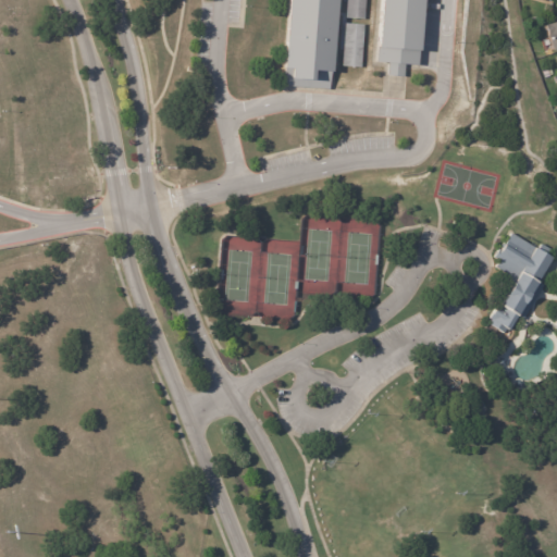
[(286,0),(281,72),(332,76),(337,0),(375,0),(371,56),(421,60),(425,0),(286,0)]
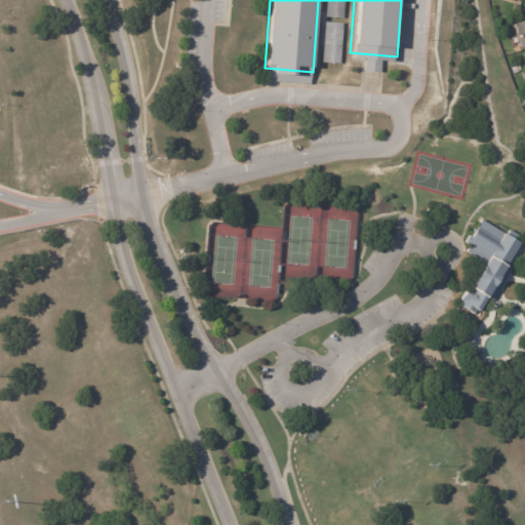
[(326,16),(326,0),(345,0),(345,17),(326,16)]
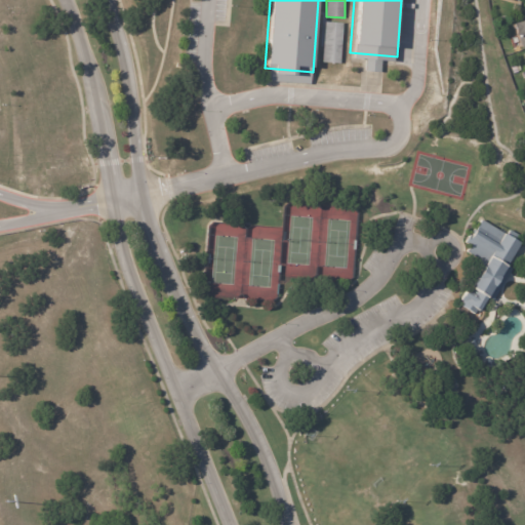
[(344,23),(340,64),(323,62),(326,21),(344,23)]
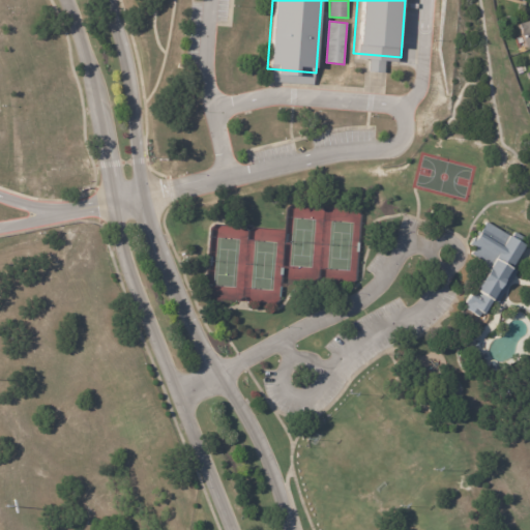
[(529,47),(527,49),(519,25),(529,21),(529,47)]
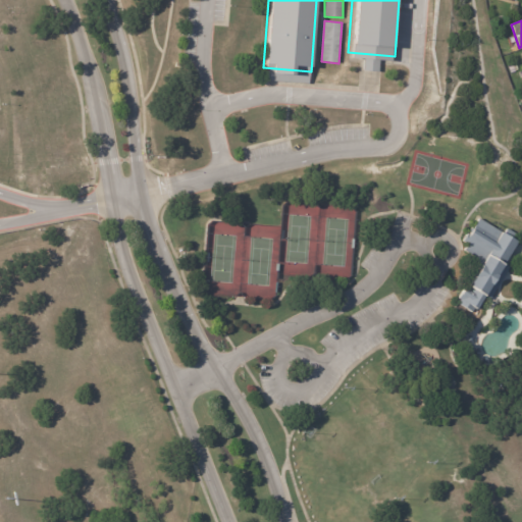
[(517,244),(518,245),(516,249),(514,248),(513,250),(515,250),(512,254),(511,254),(510,255),(511,256),(506,265),(509,267),(490,299),(487,297),(479,310),(474,308),(472,313),(458,304),(460,300),(458,299),(466,285),(470,289),(474,281),(467,277),(478,259),(464,251),(468,245),(463,242),(467,233),(470,235),(479,219),(502,232),(505,233),(507,229),(518,236),(516,241),(518,242),(517,244)]
